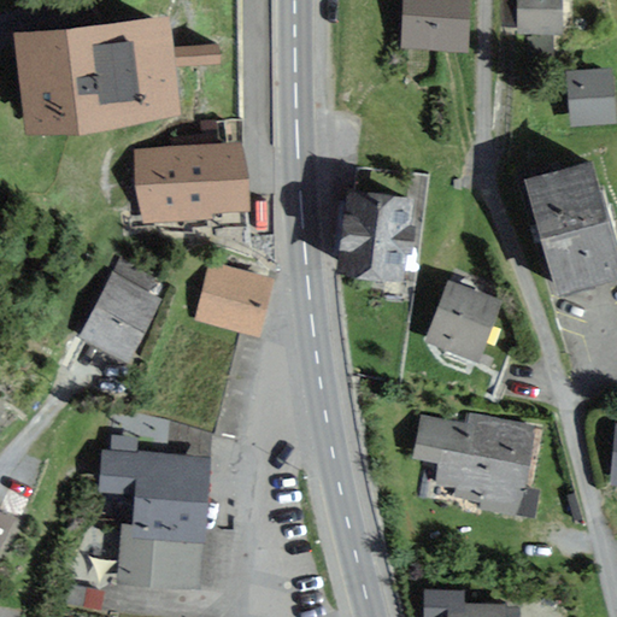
[(465,51),(468,0),(404,0),(401,47),(465,51)]
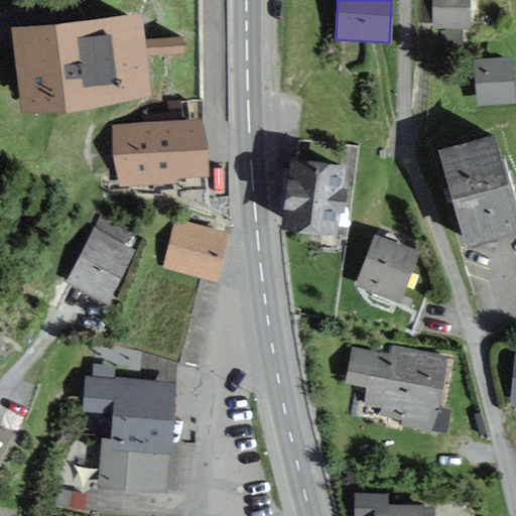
[(470,29),(469,0),(432,0),(433,30),(470,29)]
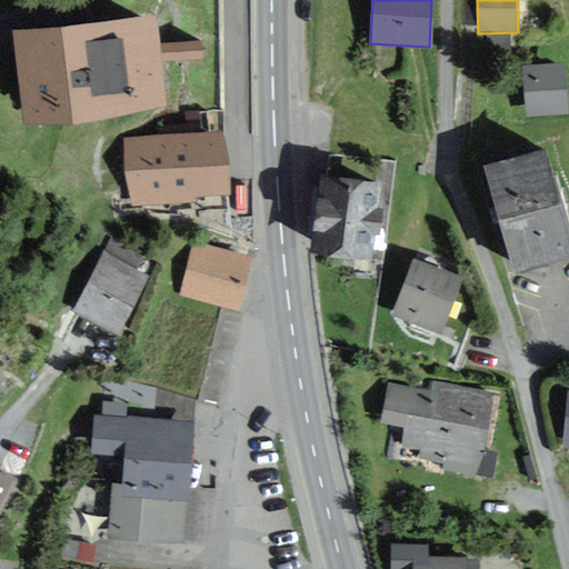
[(157,16),(15,30),(23,123),(167,109),(162,63),(202,59),(200,42),(160,47),(157,16)]
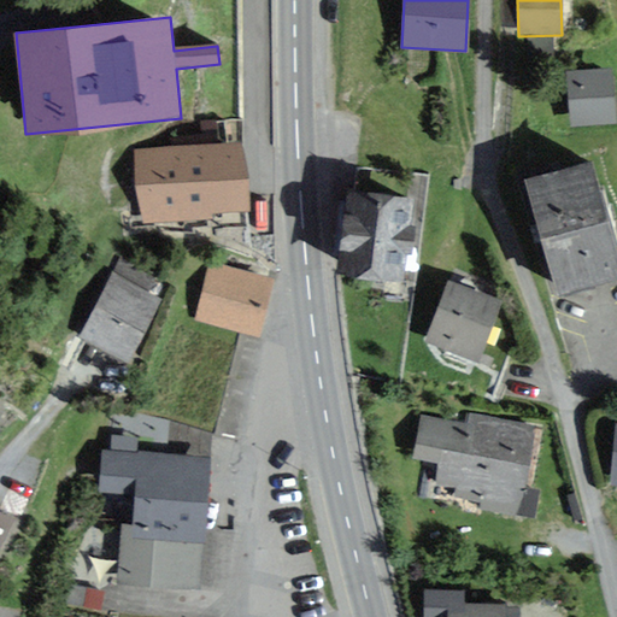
[(616,127),(611,71),(565,75),(569,129),(616,127)]
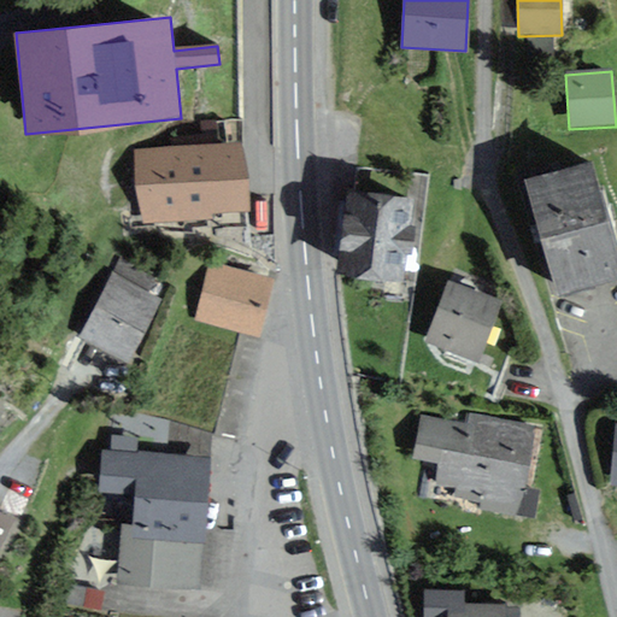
[(241,144),(136,153),(142,221),(248,211),(241,144)]
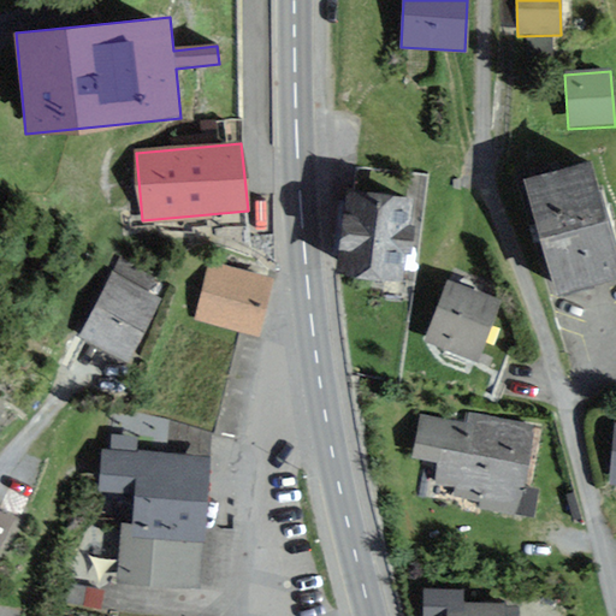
[(615,278),(615,258),(590,165),(523,184),(555,296),(615,278)]
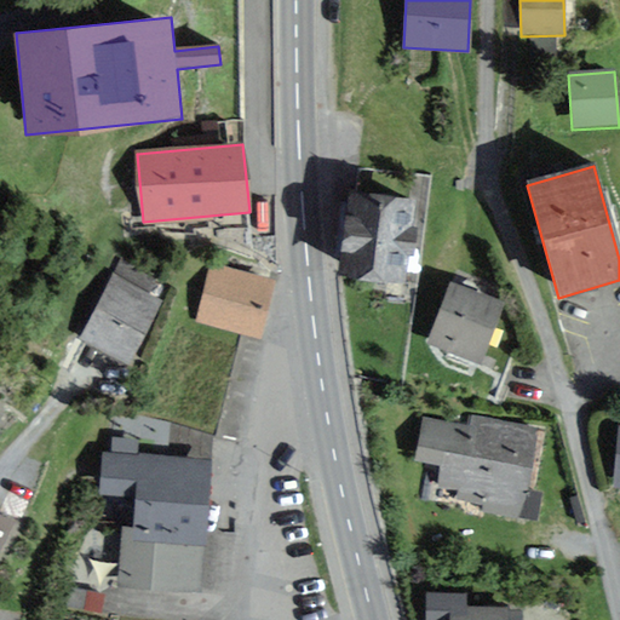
[(415,199),(349,193),(340,277),(408,283),(415,199)]
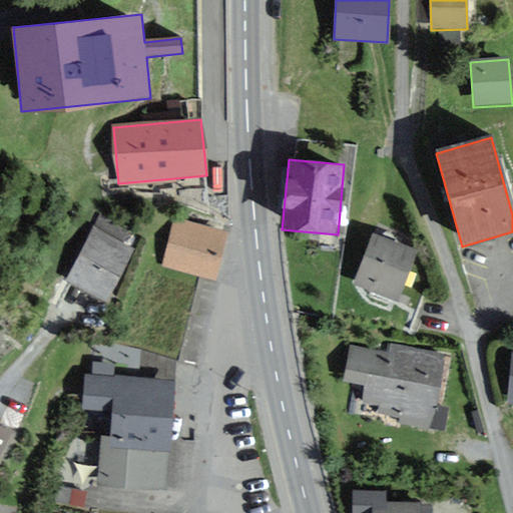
[(226,230),(175,217),(162,267),(213,281),(226,230)]
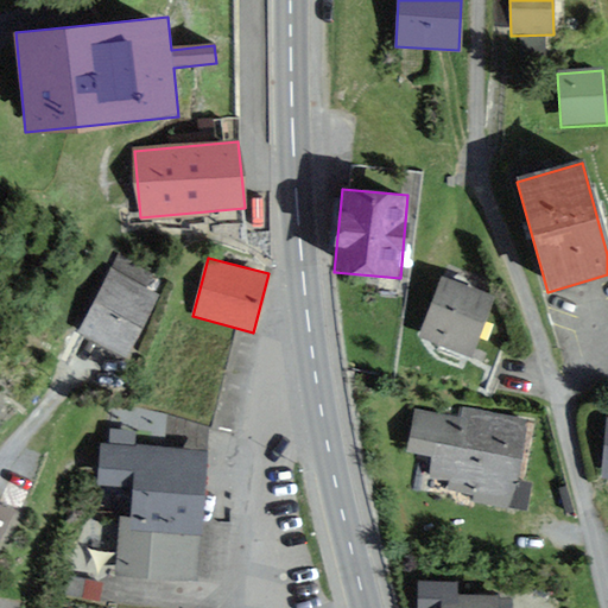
[(159,295),(111,270),(78,333),(127,356),(159,295)]
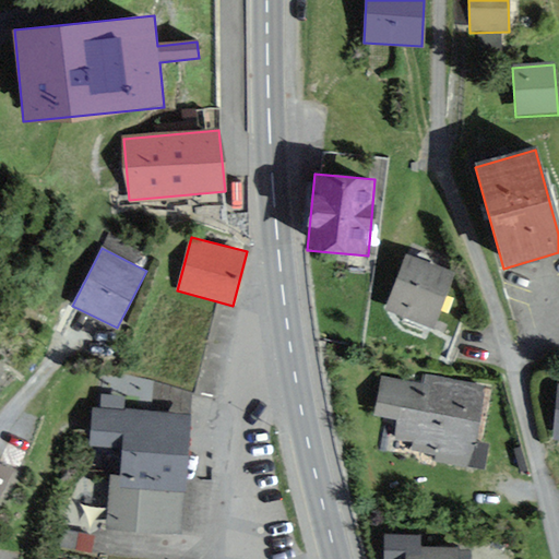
[(455,277),(407,258),(385,310),(435,330),(455,277)]
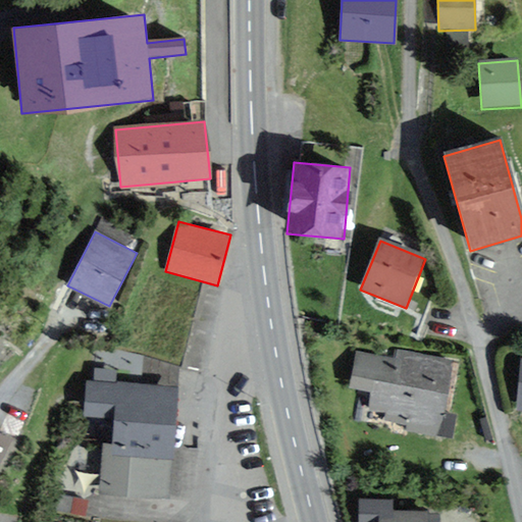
[(395,360),(357,353),(350,387),(371,392),(368,410),(385,413),(383,423),(436,433),(450,362),(397,352),(395,360)]
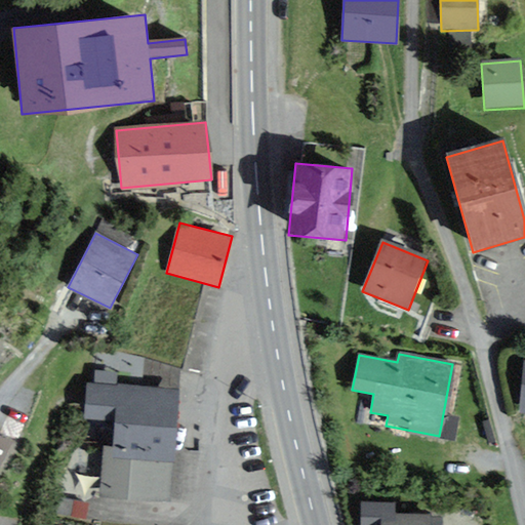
[(171,499),(177,388),(86,382),(84,417),(114,418),(113,445),(103,444),(99,495),(171,499)]
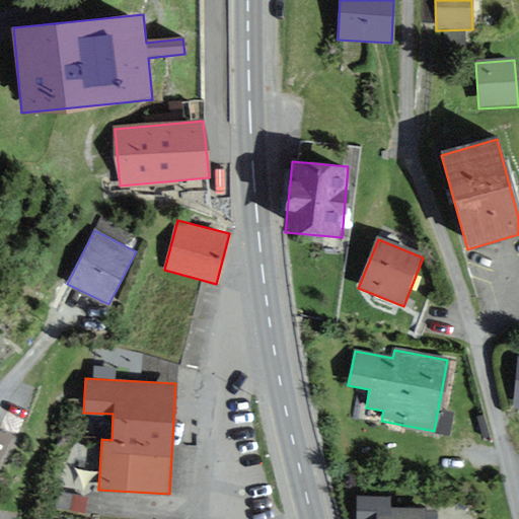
[(0,459),(11,430),(0,425),(0,459)]
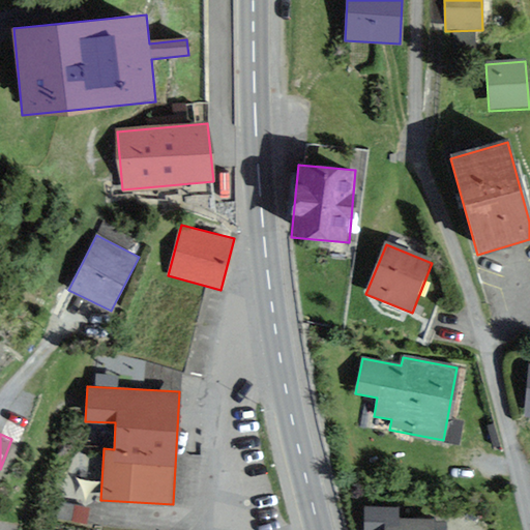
[(432,529),(433,522),(388,519),(387,529),(432,529)]
